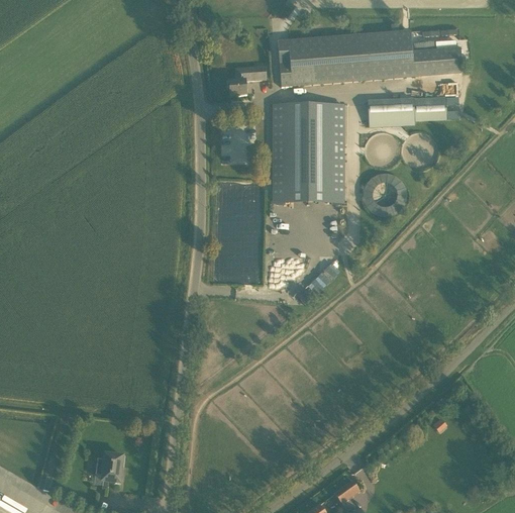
[(284,86),(398,77),(465,72),(462,45),(414,48),(412,28),(280,38),(284,86)]
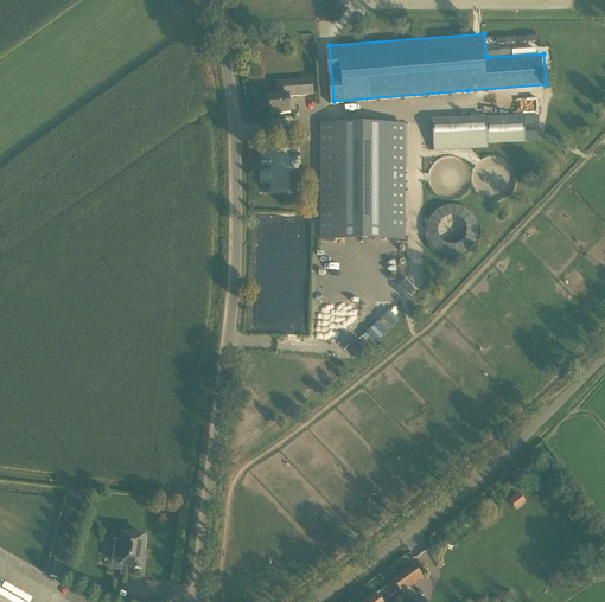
[(517,40),(492,42),(492,51),(517,50),(517,40)]
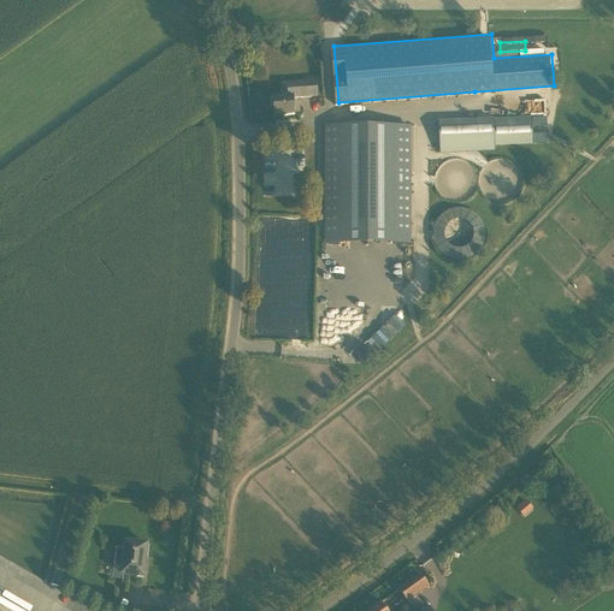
[(276,94),(277,112),(296,111),(295,94),(320,92),(319,77),(283,79),(284,94),(276,94)]
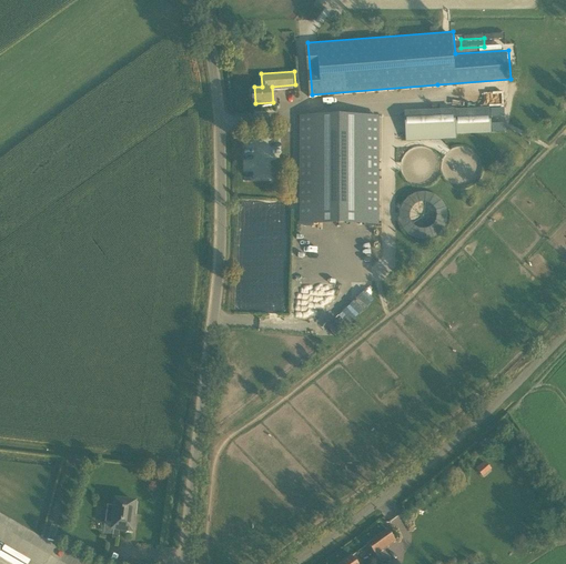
[(491,129),(491,103),(457,104),(404,107),(406,138),(458,136),(457,131),(491,129)]
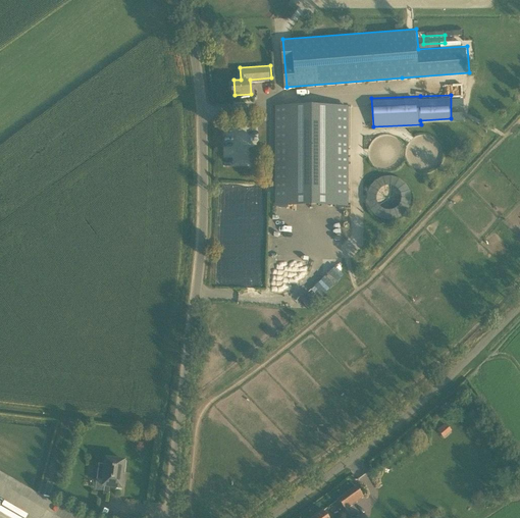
[(274,102),(274,203),(344,203),(348,203),(348,126),(348,102),(274,102)]
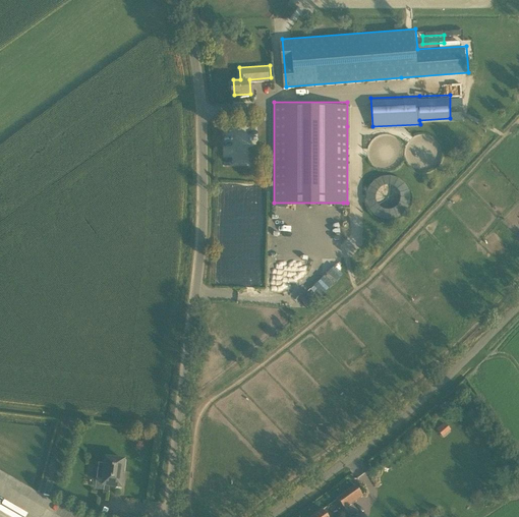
[(404,218),(413,180),(377,171),(367,210),(404,218)]
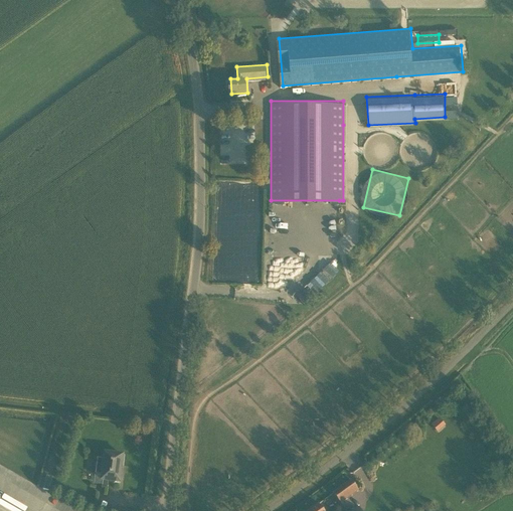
[(440,429),(449,421),(442,413),(434,420),(440,429)]
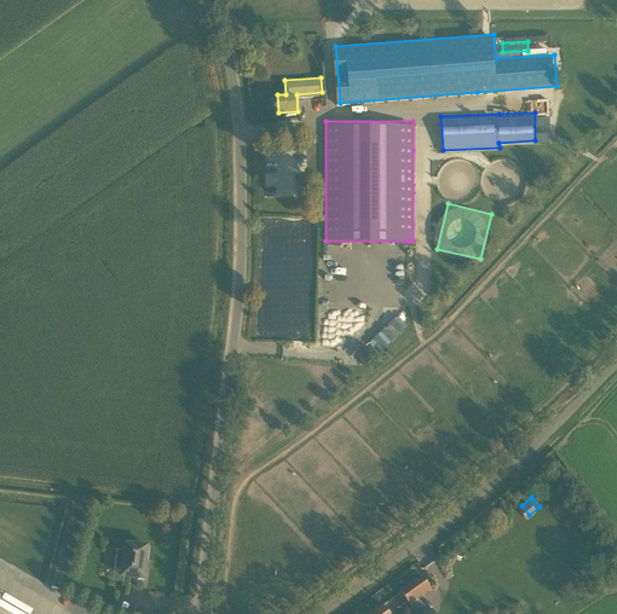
[(120,546),(117,566),(125,566),(125,573),(126,573),(125,581),(132,581),(132,574),(146,575),(148,563),(149,555),(150,543),(128,540),(127,548),(120,546)]
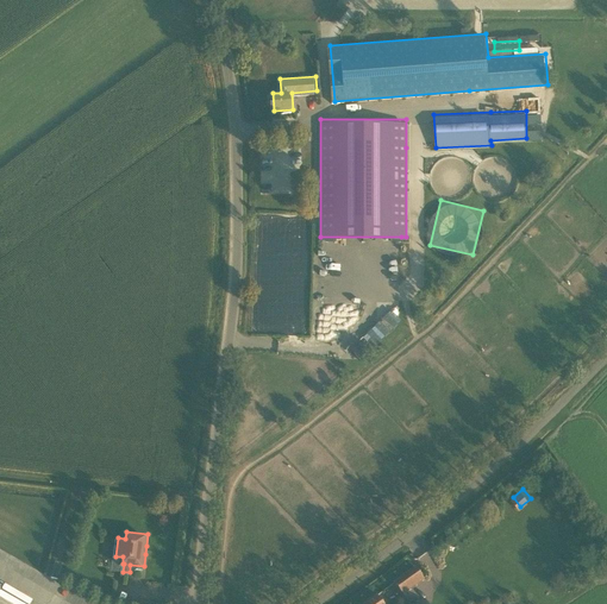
[(599,554),(599,541),(588,541),(587,554),(599,554)]
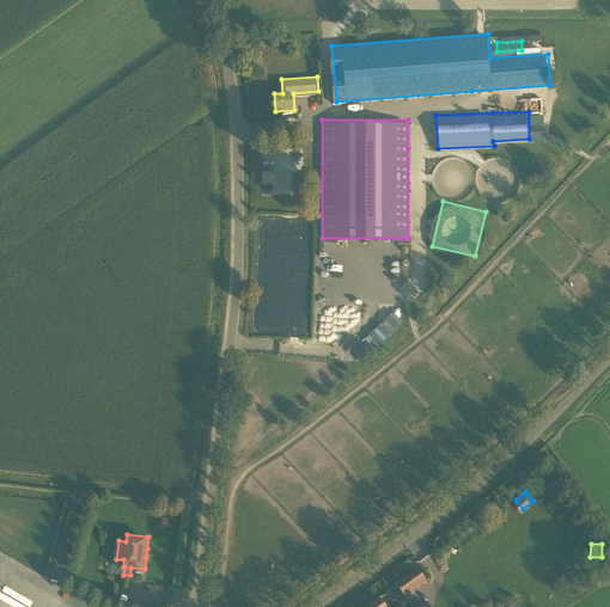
[(398,582),(407,594),(428,578),(420,566),(409,574),(398,582)]
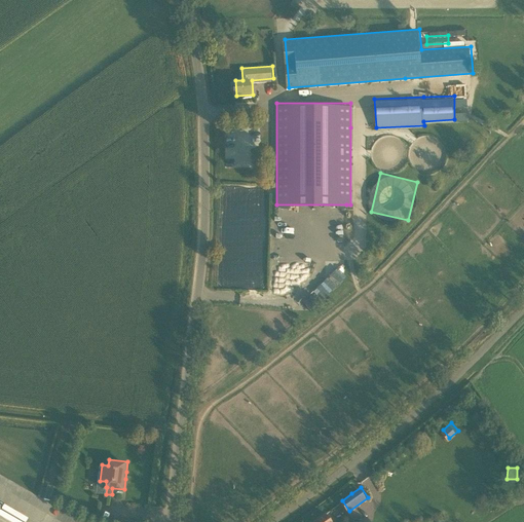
[(335,521),(327,511),(310,521),(335,521)]
